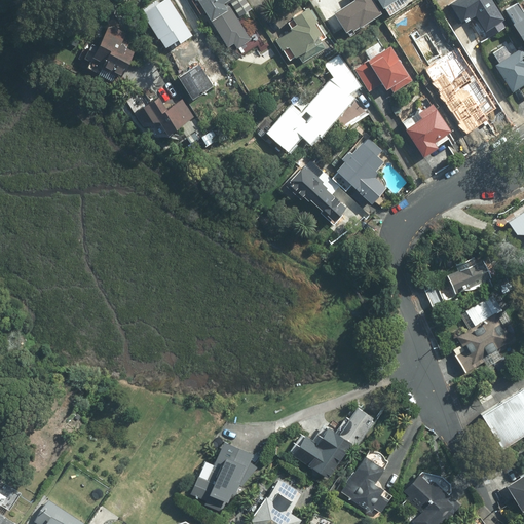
[(250,40),(224,2),(226,0),(196,0),(227,46),(233,42),(237,48),(250,40)]
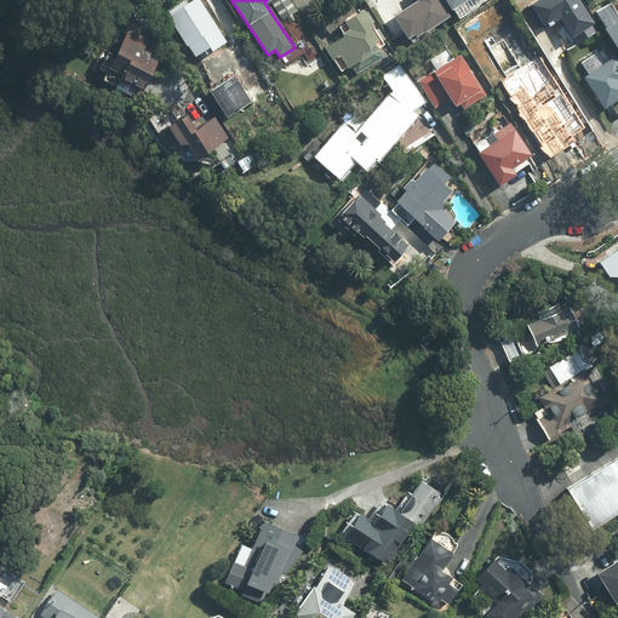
[(581,0),(525,0),(543,29),(558,21),(573,47),(599,32),(581,0)]
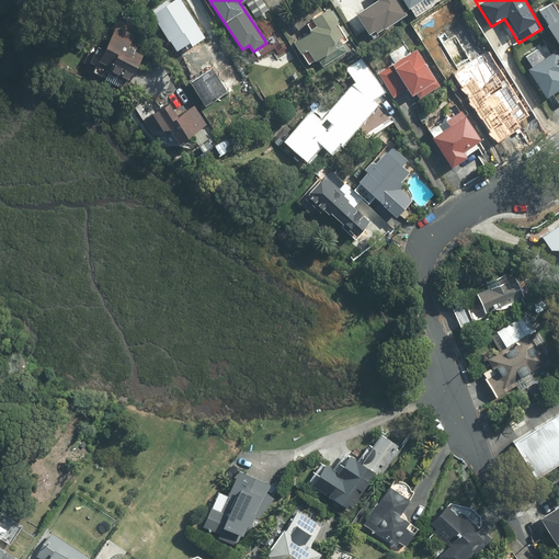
[(558,10),(552,0),(536,10),(558,48),(558,10)]
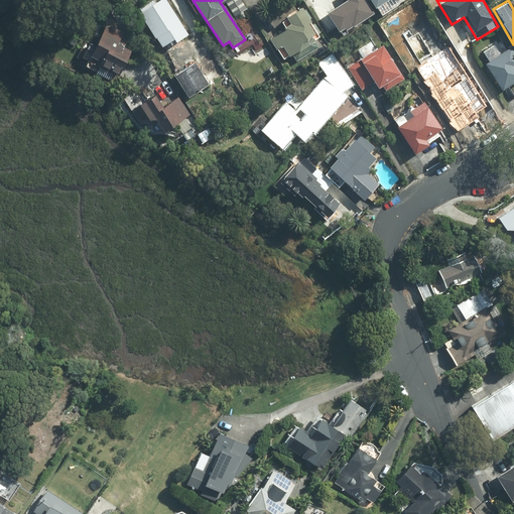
[(281,21),(285,28),(269,38),(282,59),(318,37),(301,9),(281,21)]
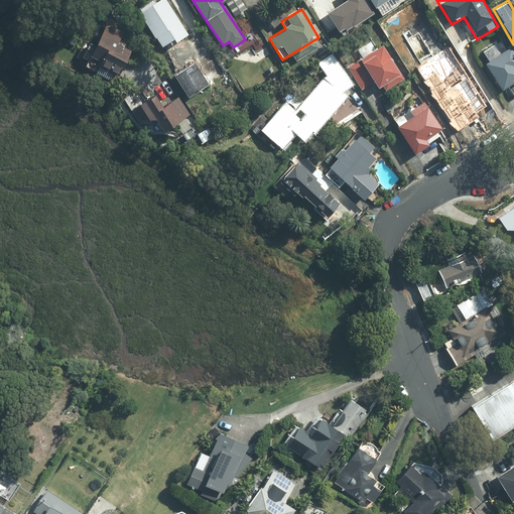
[(180,27),(155,41),(187,97),(213,83),(180,27)]
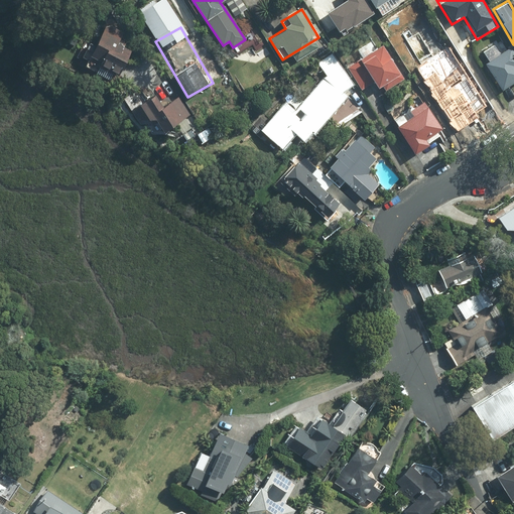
[(102,34),(91,55),(102,61),(99,67),(118,77),(132,50),(102,34)]
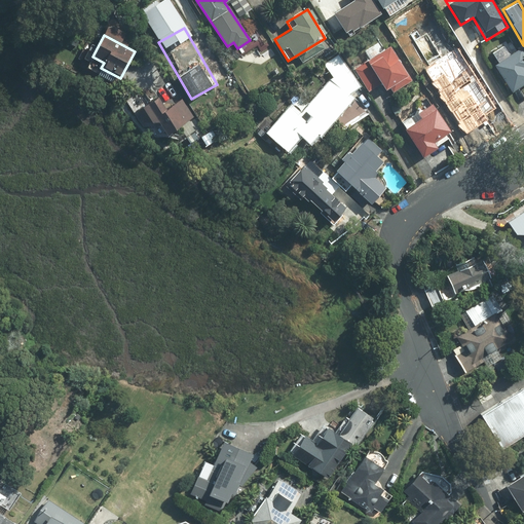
[(390,47),(353,70),(370,96),(407,74),(390,47)]
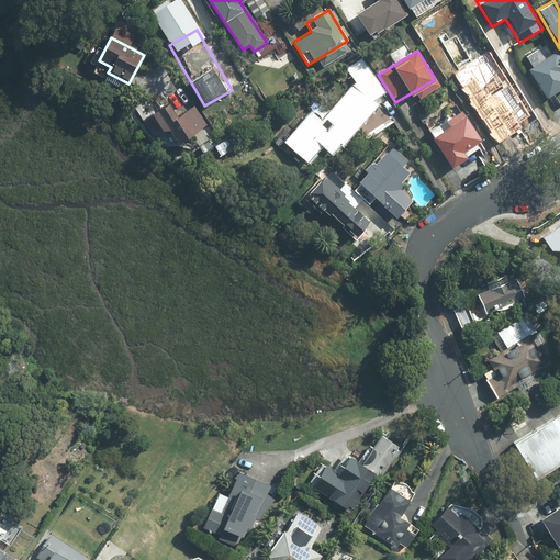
[(559,60),(555,53),(527,69),(546,99),(559,90),(559,60)]
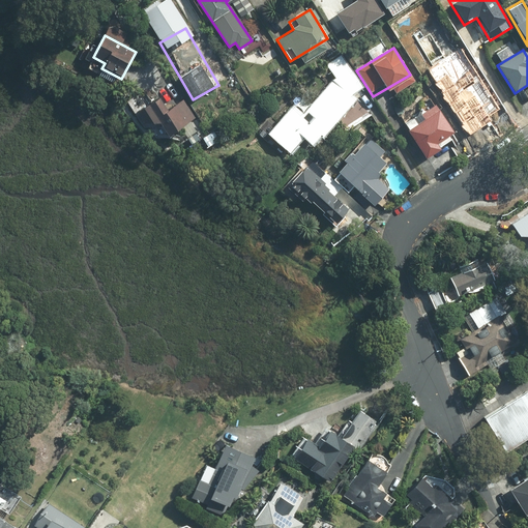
[(293,106),(268,134),(290,152),(304,137),(313,144),(321,135),(323,137),(356,99),(351,95),(361,88),(340,56),(326,66),(334,79),(314,101),(303,114),(293,106)]
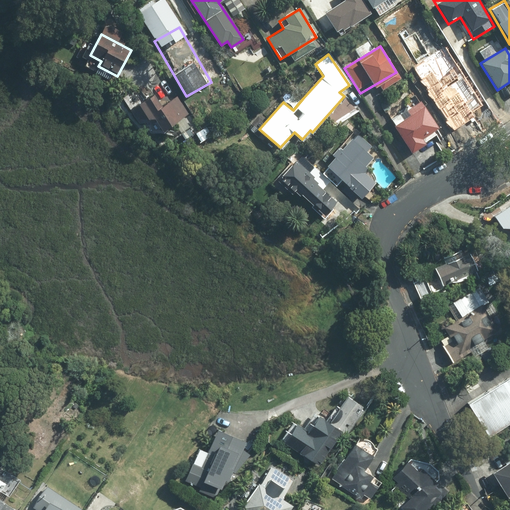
[(418,82),(445,125),(480,103),(462,74),(448,83),(449,85),(444,89),(434,72),(418,82)]
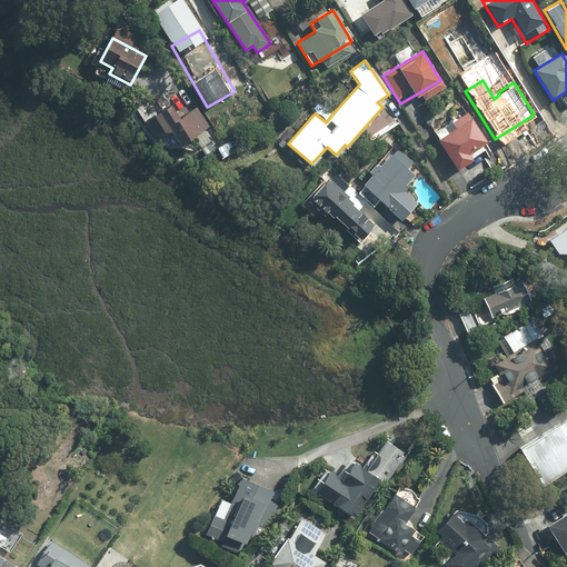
[(173,130),(182,145),(208,127),(196,108),(180,118),(172,105),(147,120),(156,132),(173,130)]
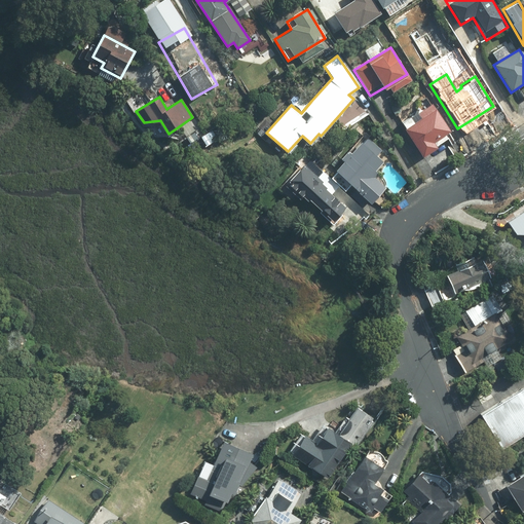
[(406,128),(423,156),(438,148),(434,142),(450,132),(433,104),(419,112),(422,118),(414,122),(411,117),(403,122),(406,128)]
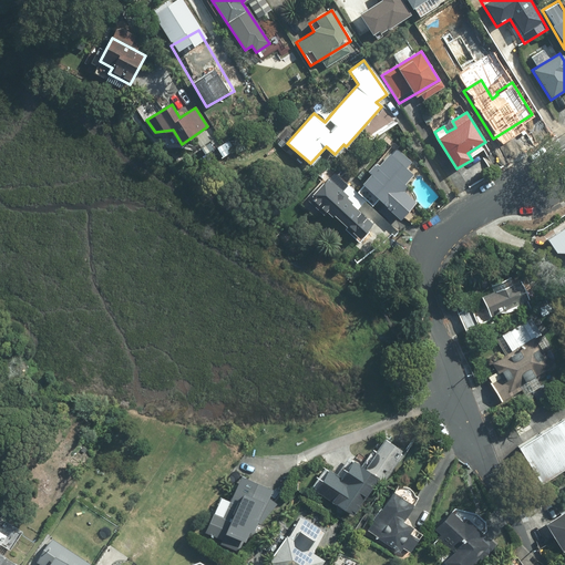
[(227,141),(215,150),(222,158),(234,151),(227,141)]
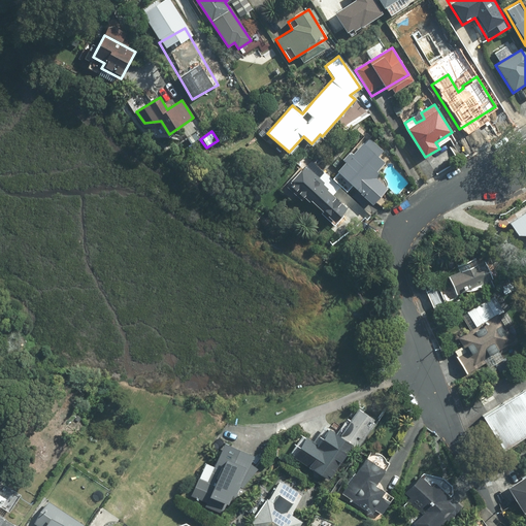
[(346,162),(337,170),(338,172),(332,178),(347,192),(353,186),(372,204),(388,189),(376,178),(380,174),(376,171),(385,163),(379,156),(383,152),(369,138),(364,143),(363,142),(352,154),(350,152),(342,159),(346,162)]
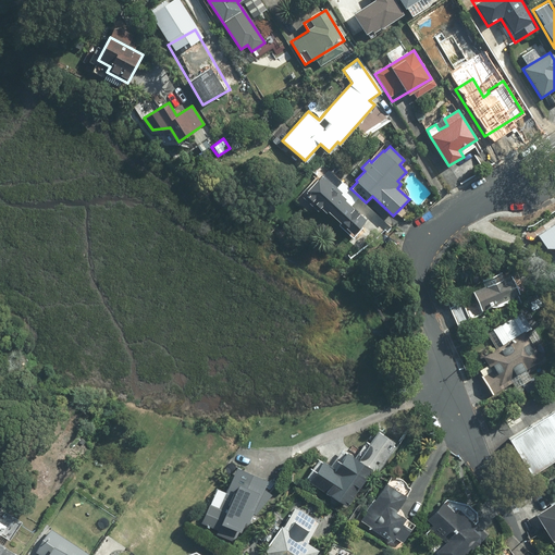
[(307,190),(301,197),(318,212),(321,209),(327,213),(329,211),(336,219),(348,206),(349,207),(358,198),(340,182),(335,186),(327,180),(324,180),(321,176),(319,179),(318,179),(307,190)]
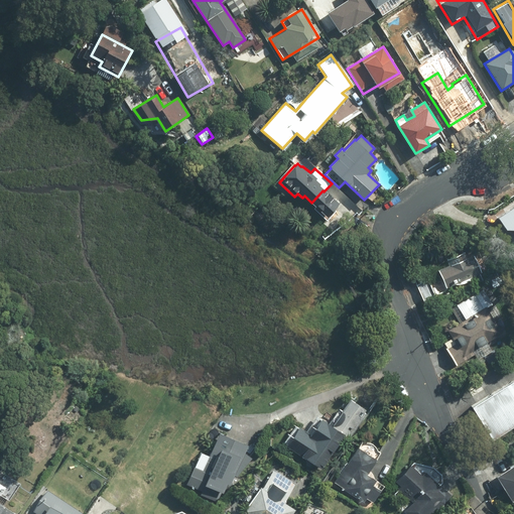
[(513,205),(496,216),(504,228),(512,227),(513,230),(513,205)]
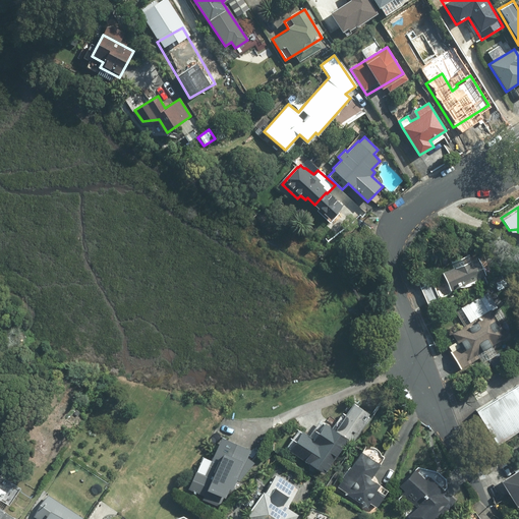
[(487,272),(479,255),(444,271),(446,276),(420,287),(428,307),(454,296),(452,288),(487,272)]
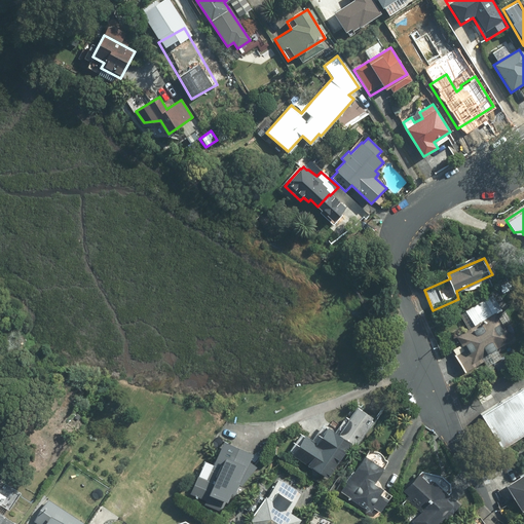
[(464,350),(455,356),(465,372),(485,361),(482,357),(512,339),(496,313),(502,309),(492,294),(465,310),(475,325),(457,335),(464,350)]
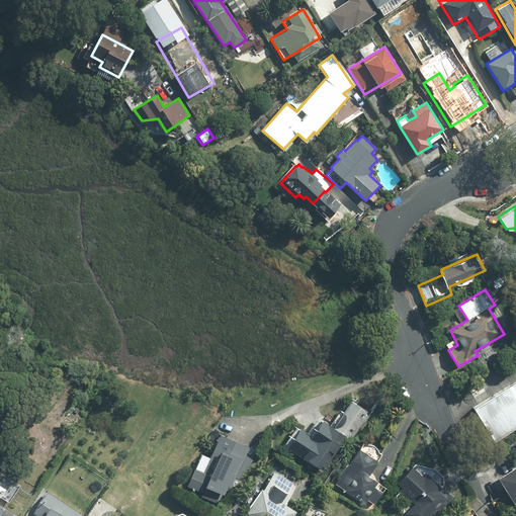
[(515,428),(515,382),(515,381),(495,395),(515,429),(515,428)]
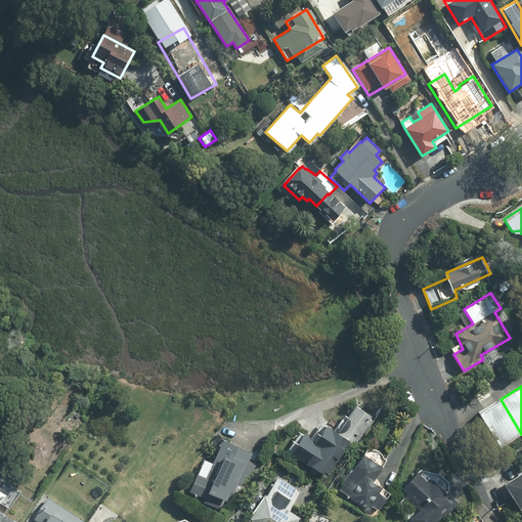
[(521,434),(501,399),(480,411),(502,446),(521,434)]
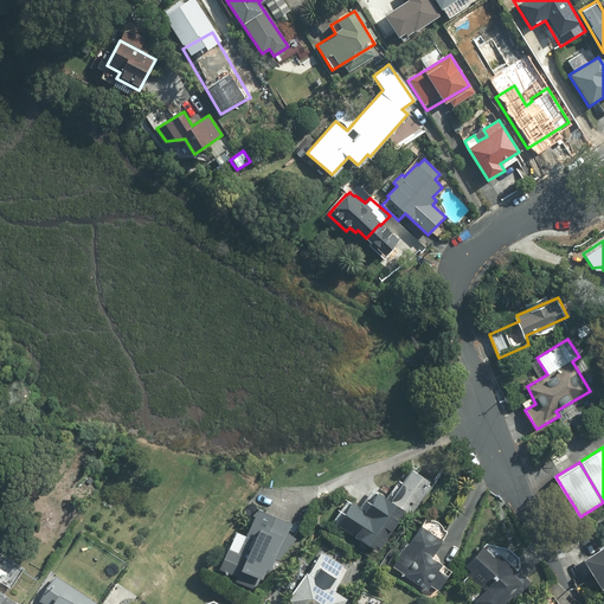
[(411,469),(389,502),(411,515),(432,482),(411,469)]
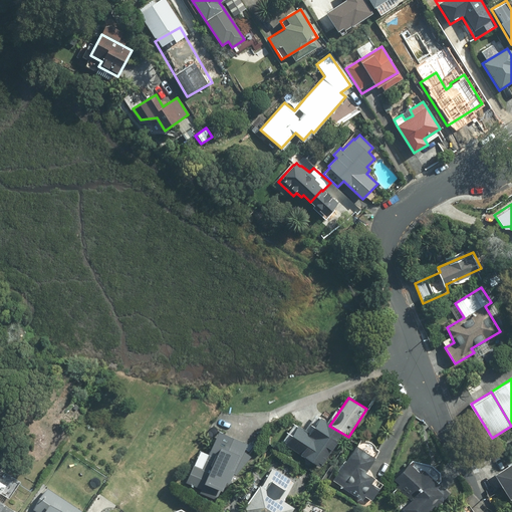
[(0,427),(10,414),(0,406),(0,427)]
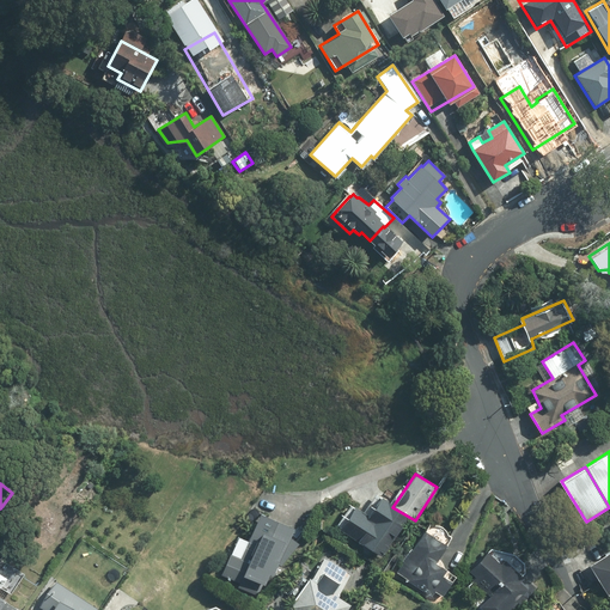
[(407,517),(382,500),(368,520),(353,510),(339,534),(379,560),(407,517)]
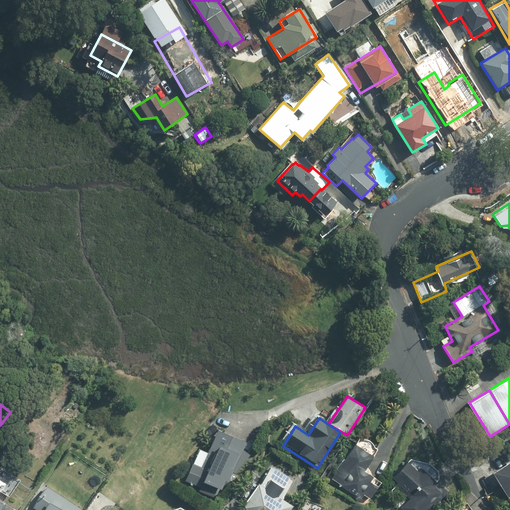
[(246,441),(218,428),(208,452),(200,449),(185,481),(200,488),(198,492),(214,499),(220,488),(222,489),(226,480),(228,481),(249,455),(242,450),(246,441)]
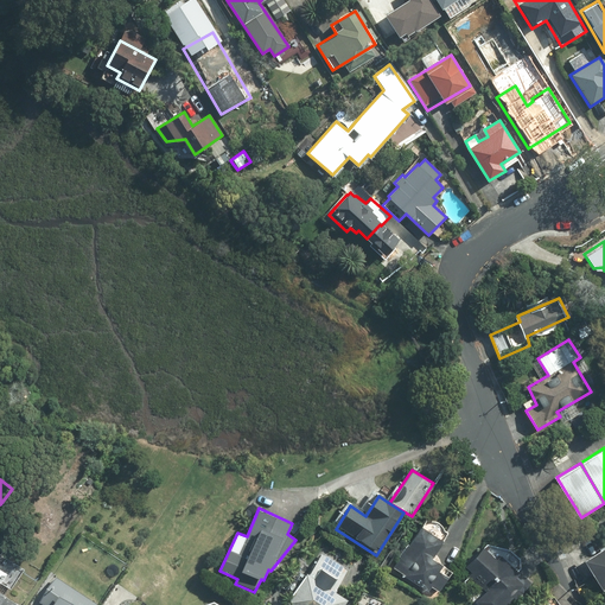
[(445,540),(424,526),(393,568),(428,591),(432,585),(439,592),(450,575),(441,568),(445,562),(434,554),(445,540)]
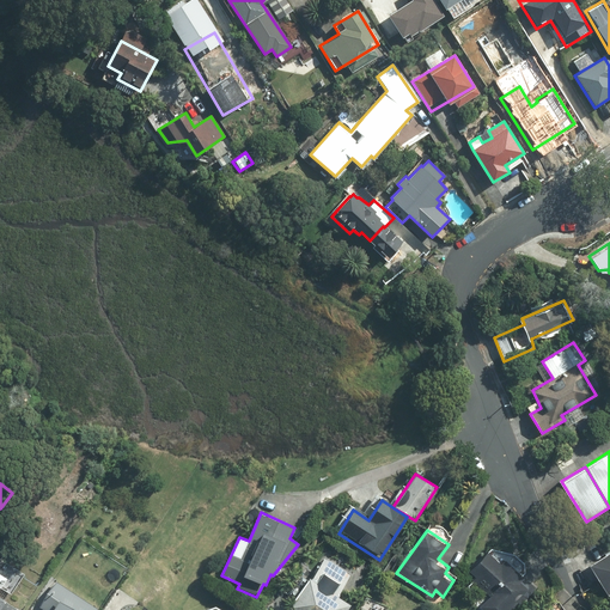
[(609,595),(609,593),(609,550),(591,563),(609,595)]
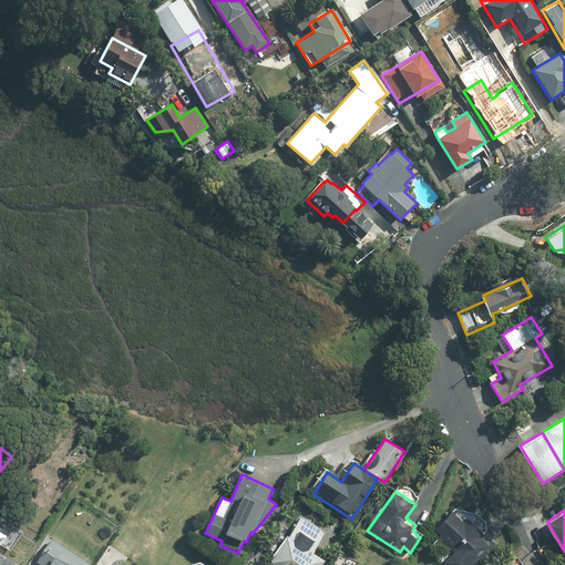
[(465,523),(453,512),(439,527),(443,532),(440,536),(455,552),(447,562),(450,564),(469,564),(492,540),(469,519),(465,523)]
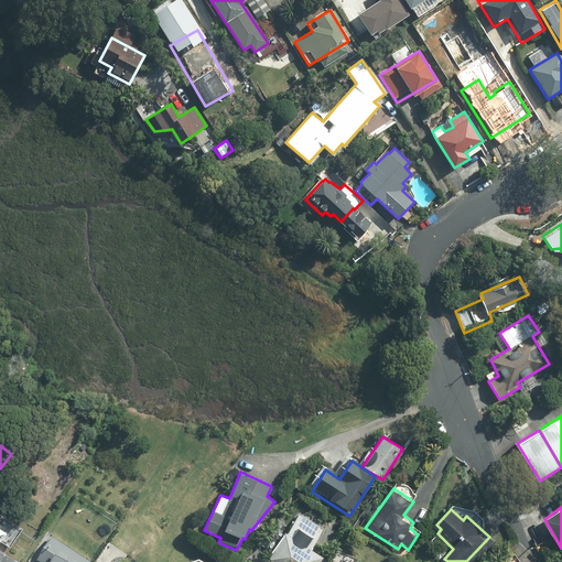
[(285,530),(266,560),(268,561),(320,561),(324,557),(311,548),(323,529),(300,514),(288,531),(285,530)]
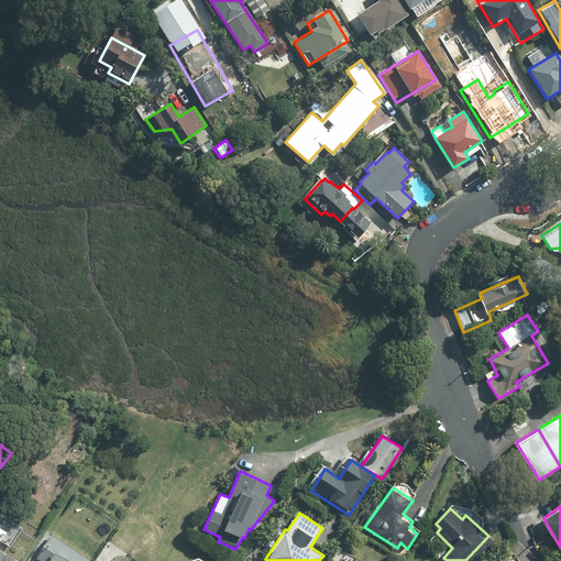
[(17,560),(4,552),(6,551),(0,547),(0,560),(17,560)]
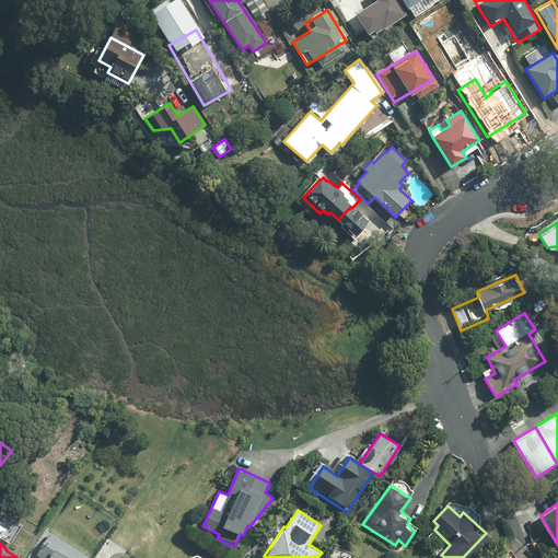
[(250,549),(244,545),(237,555),(241,557),(245,557),(250,549)]
